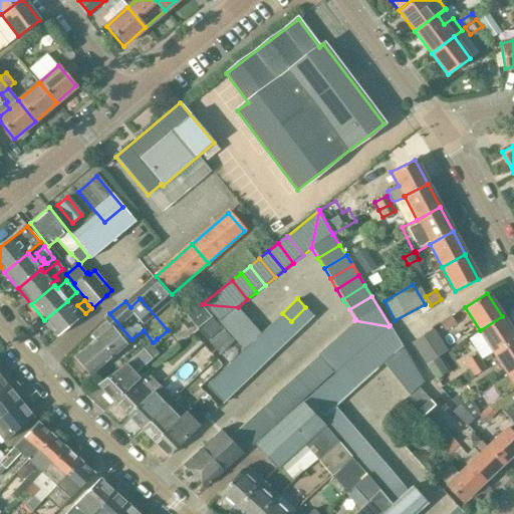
[(58,336),(81,317),(67,301),(44,320),(58,336)]
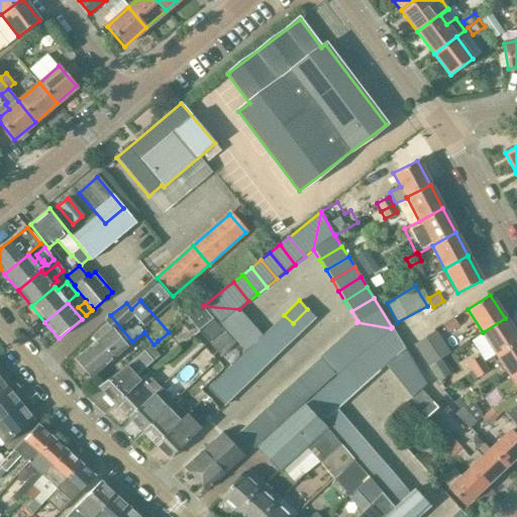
[(188,317),(198,330),(212,318),(201,305),(188,317)]
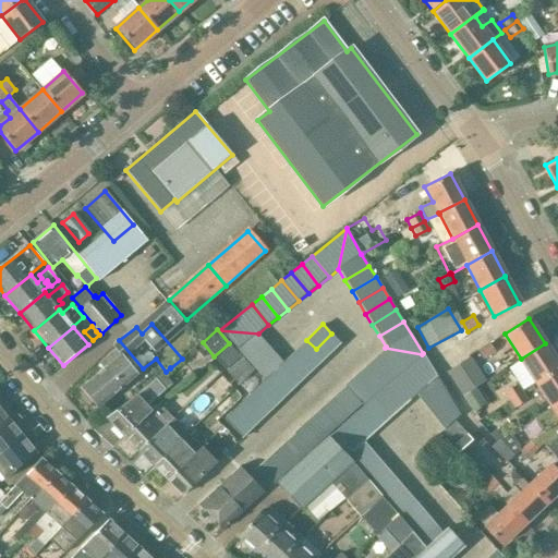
[(245,358),(249,361),(267,343),(258,334),(219,330),(238,350),(245,358)]
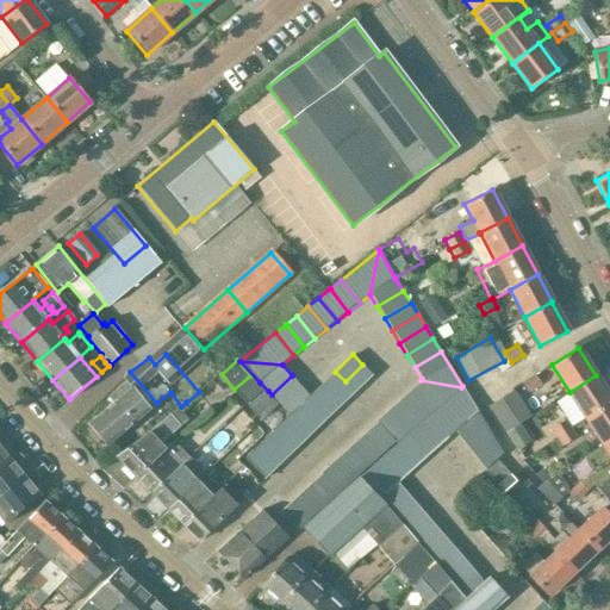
[(373,375),(362,365),(346,381),(355,391),(373,375)]
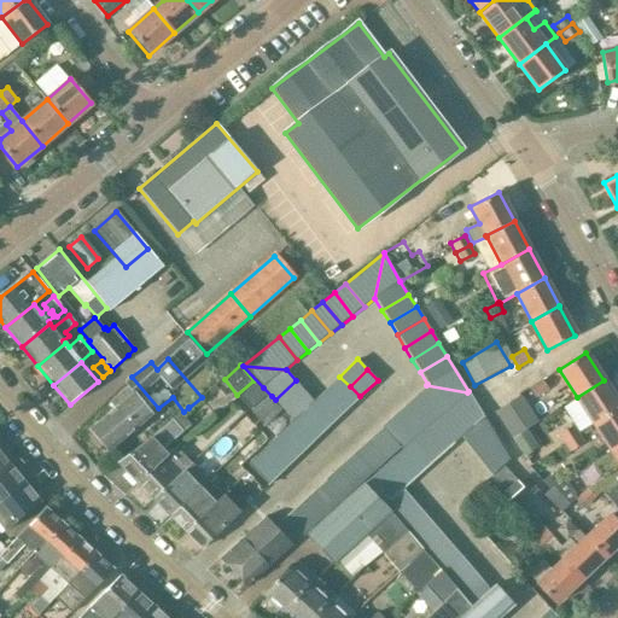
[(339,377),(330,386),(350,407),(360,396),(350,386),(339,377)]
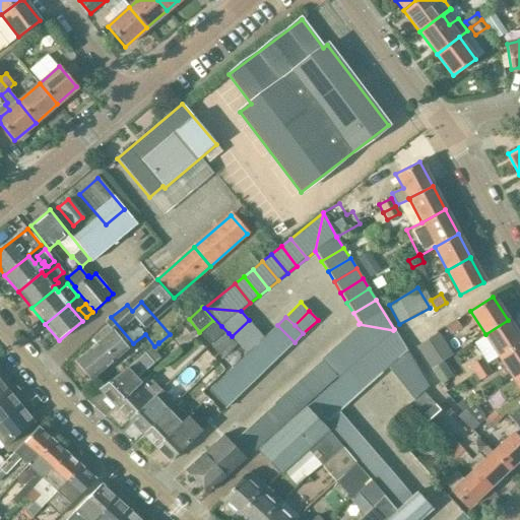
[(258,329),(249,320),(232,336),(241,345),(258,329)]
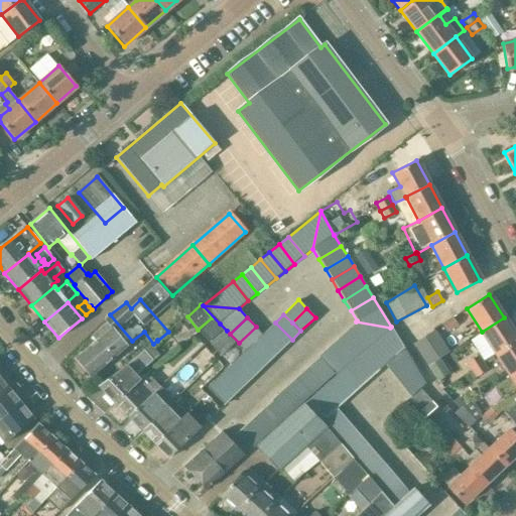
[(441,325),(447,333),(458,326),(453,317),(441,325)]
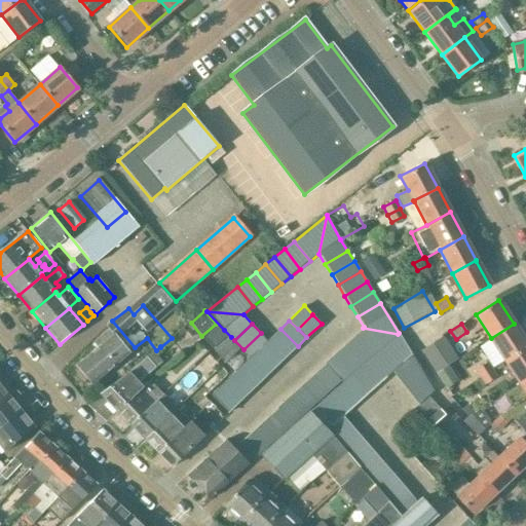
[(505,361),(525,347),(525,341),(514,324),(491,338),(505,361)]
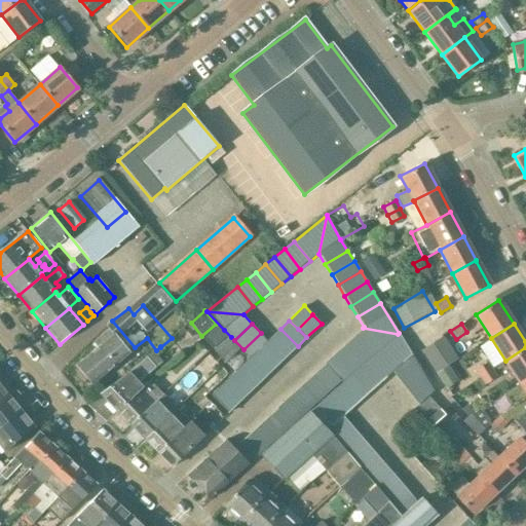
[(217,326),(201,338),(235,372),(236,371),(246,363),(251,358),(243,349),(234,340),(231,337),(229,339),(217,326)]
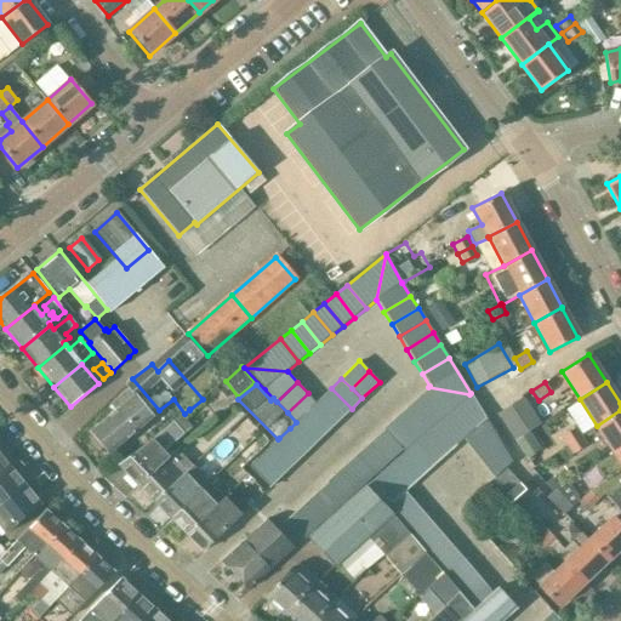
[(438,421),(469,394),(428,387),(416,398),(438,421)]
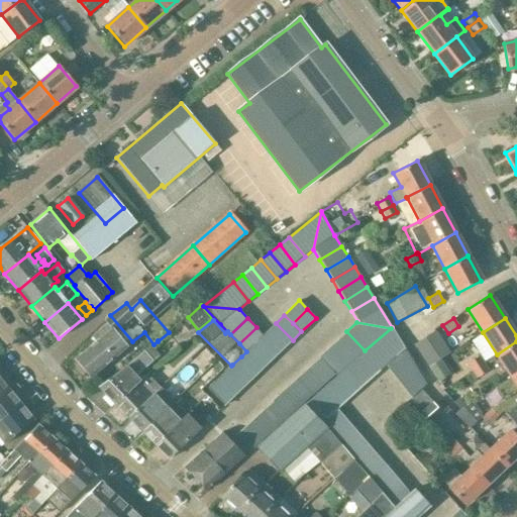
[(284,348),(293,340),(276,323),(267,331),(284,348)]
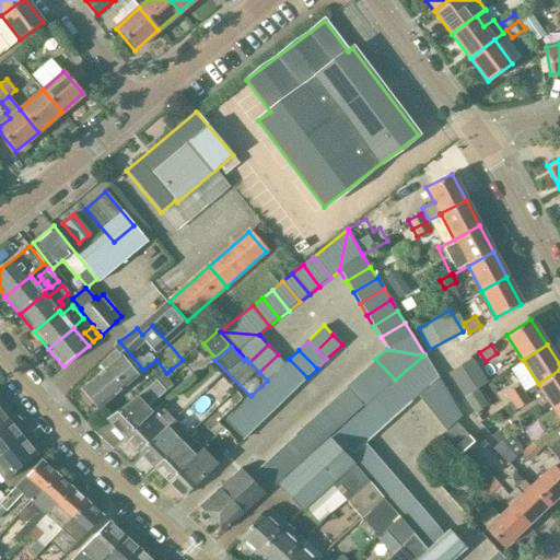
[(98,409),(137,375),(117,352),(113,357),(112,354),(100,364),(105,370),(82,389),(98,409)]
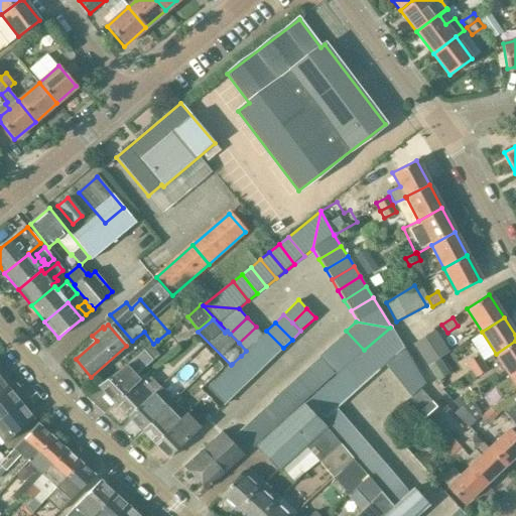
[(263,334),(256,327),(239,343),(246,351),(249,347),(258,339),(263,334)]
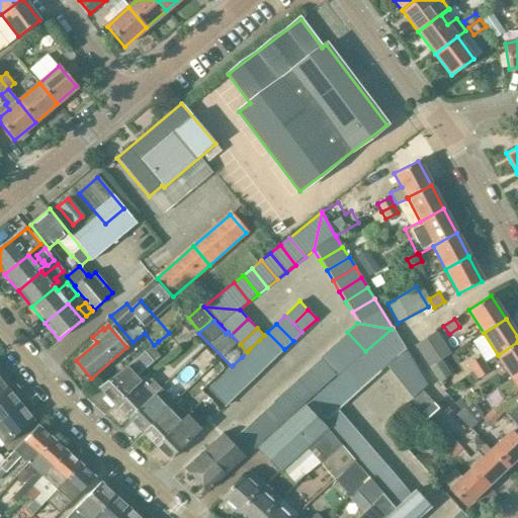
[(365,351),(359,355),(377,375),(386,367),(406,350),(393,328),(392,329),(365,351)]
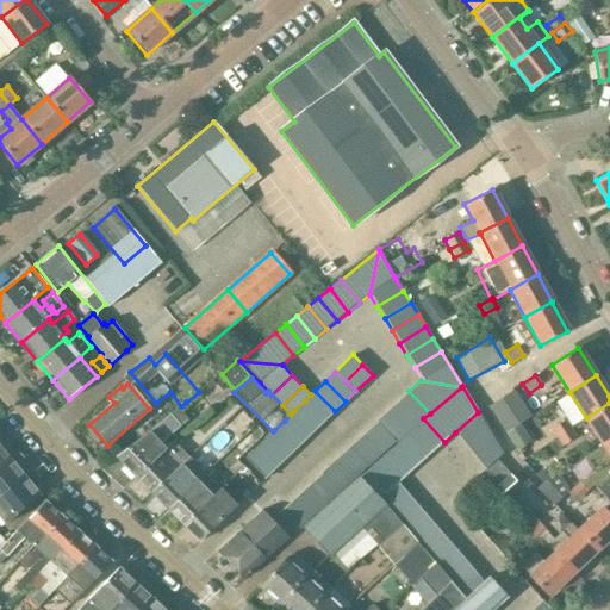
[(493,404),(518,448),(526,443),(517,429),(535,418),(518,390),(493,404)]
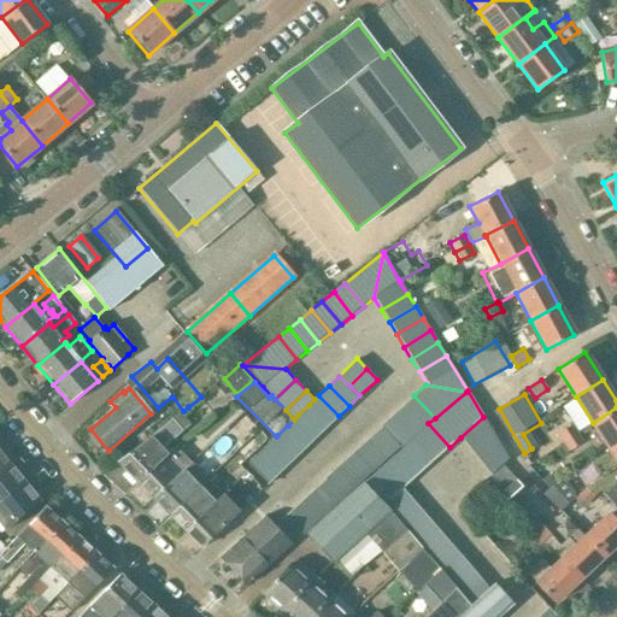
[(329,425),(339,416),(318,395),(315,399),(309,405),(329,425)]
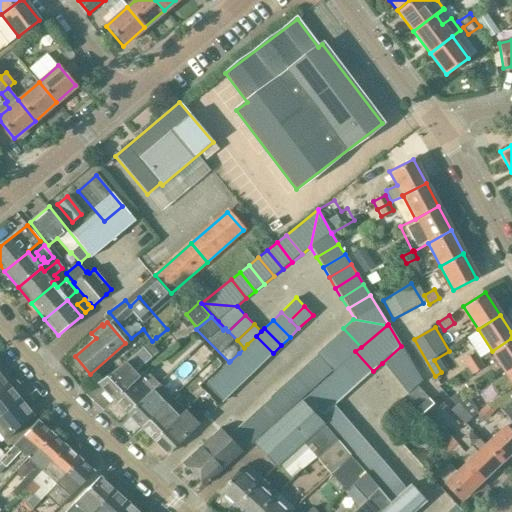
[(361,347),(343,328),(334,336),(351,355),(355,351),(361,347)]
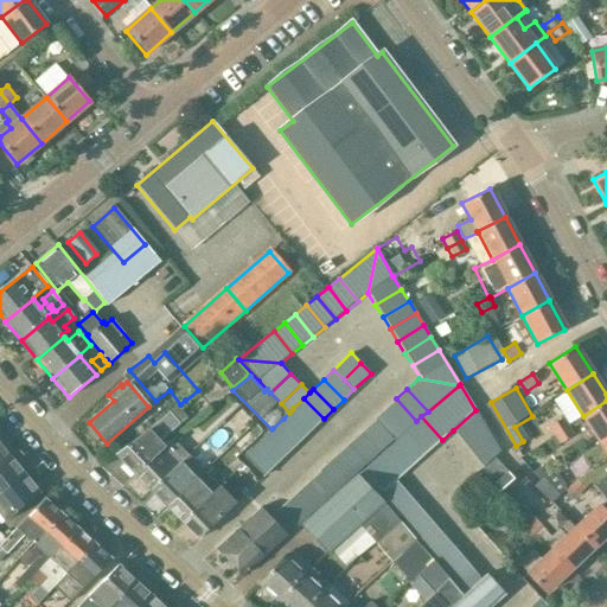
[(313,428),(324,419),(304,398),(293,408),(313,428)]
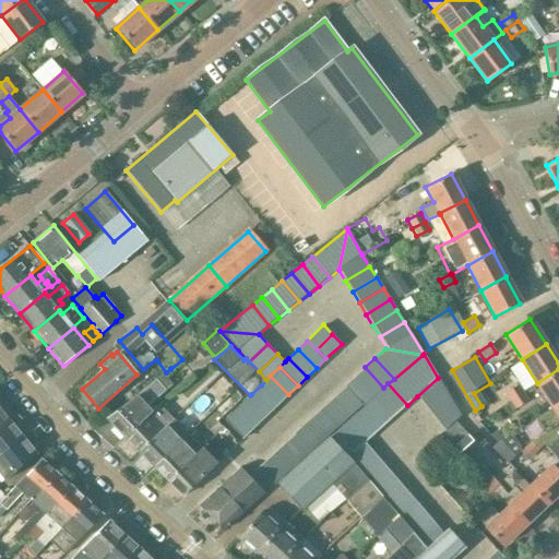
[(383,388),(365,367),(355,377),(372,396),(377,393),(383,388)]
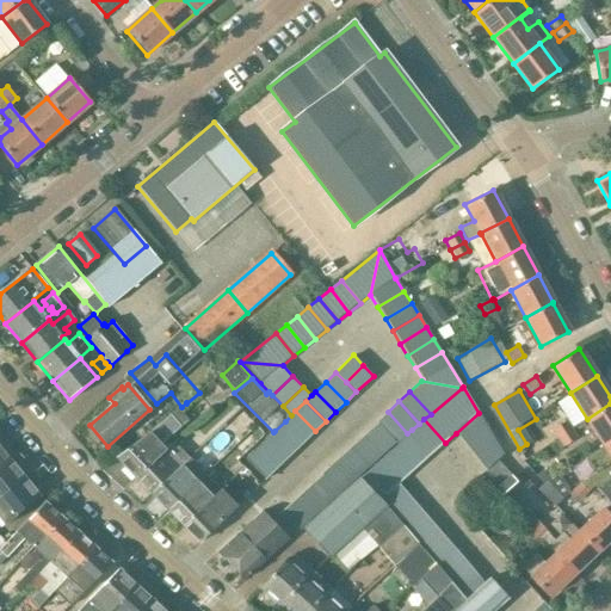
[(610,403),(587,419),(605,445),(610,440),(610,403)]
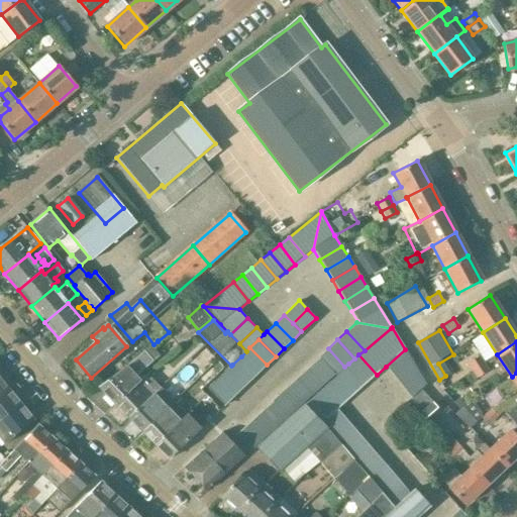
[(102,391),(115,404),(140,380),(136,376),(158,354),(149,345),(143,351),(102,391)]
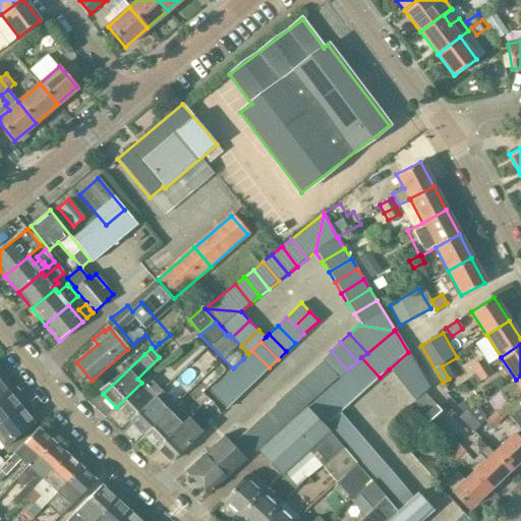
[(261,375),(269,367),(251,350),(248,354),(243,359),(261,375)]
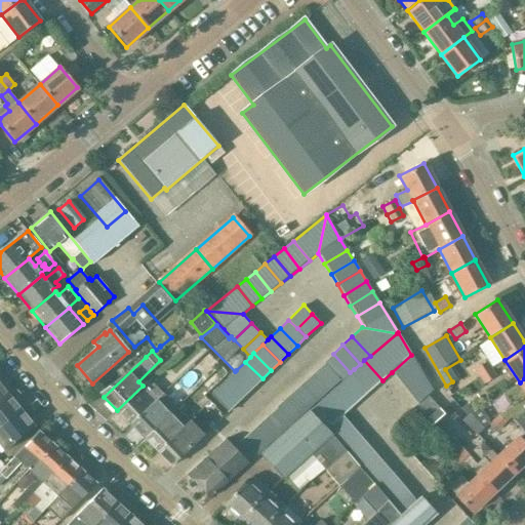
[(324,362),(324,363),(340,380),(345,377),(350,372),(333,354),(324,362)]
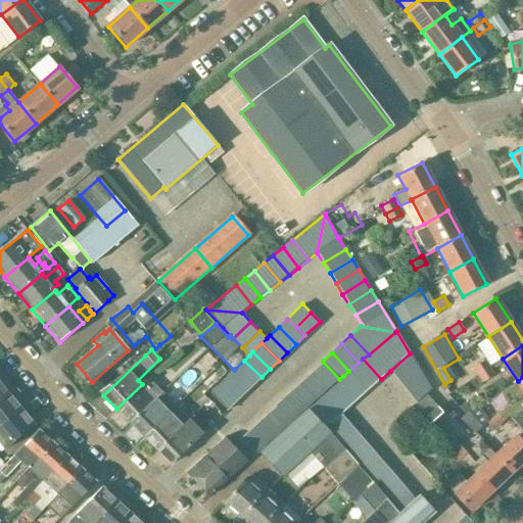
[(390,371),(398,381),(417,365),(410,353),(390,371)]
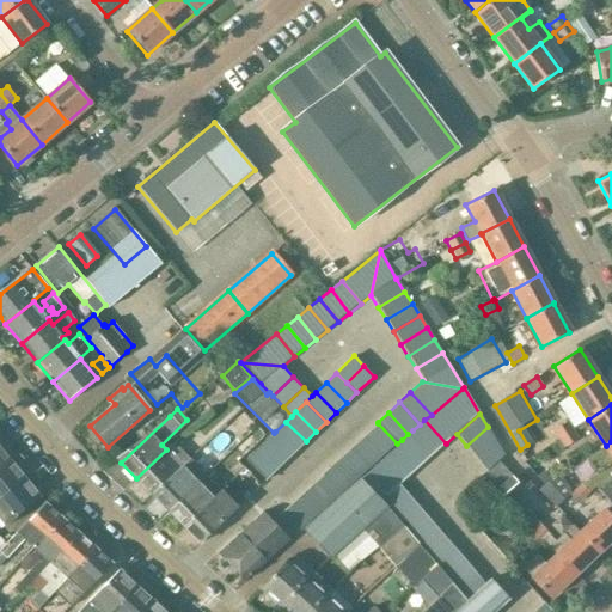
[(446,444),(424,420),(420,424),(412,430),(435,454),(446,444)]
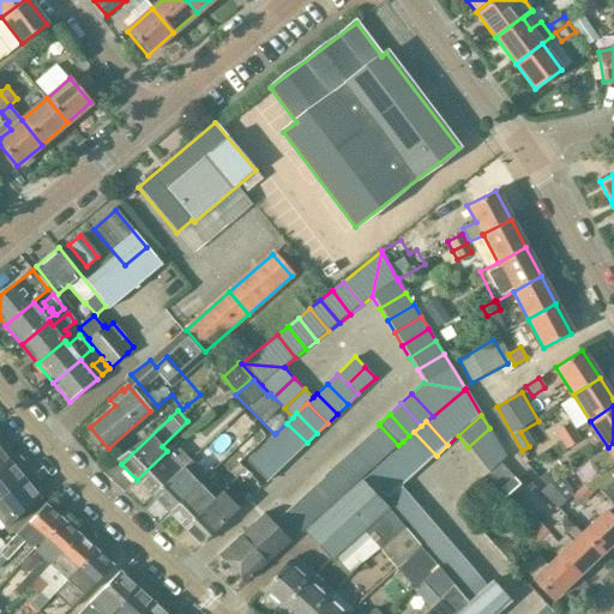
[(296,453),(307,443),(287,423),(276,433),(296,453)]
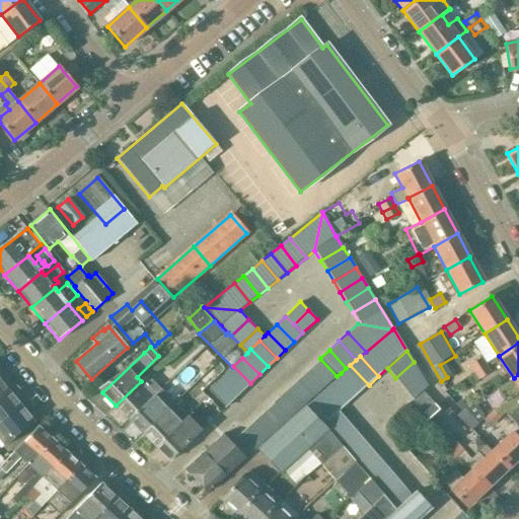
[(474,372),(486,366),(482,358),(469,365),(474,372)]
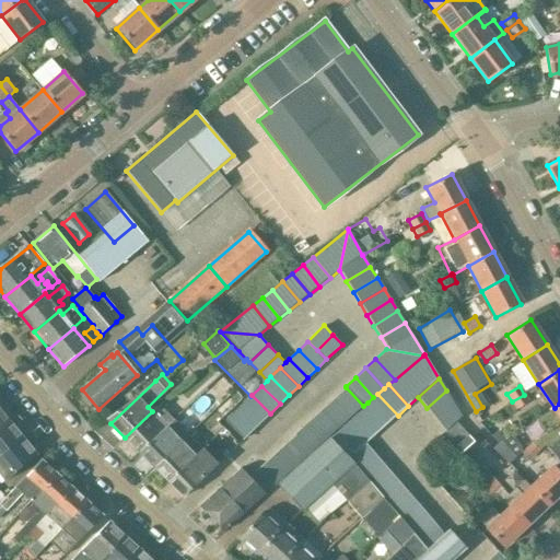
[(354,413),(357,411),(363,406),(346,387),(337,395),(354,413)]
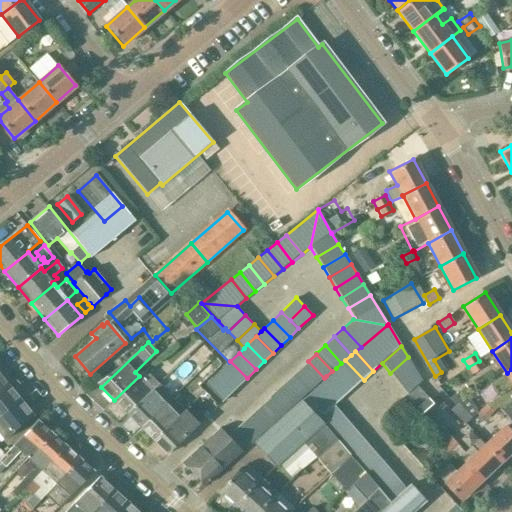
[(390,373),(398,384),(415,369),(408,357),(390,373)]
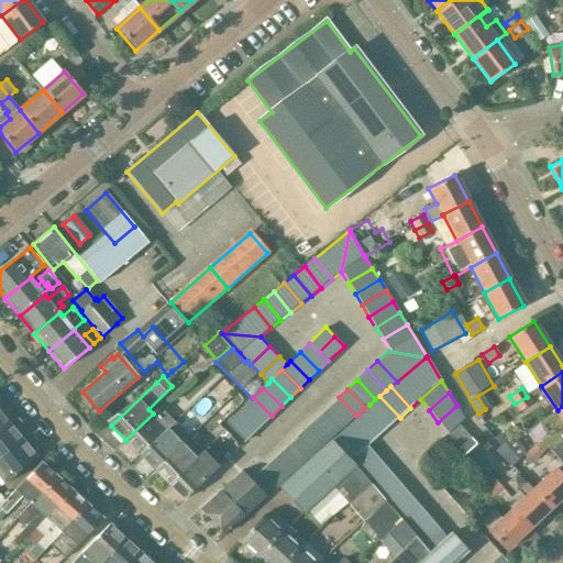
[(379,396),(375,399),(370,405),(389,427),(400,418),(379,396)]
